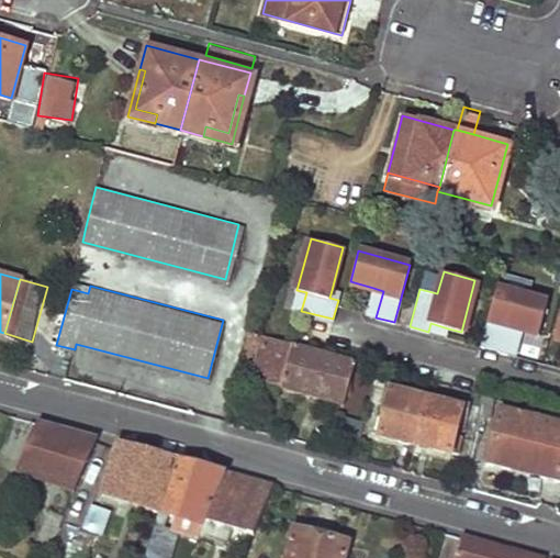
[(56,345),(71,289),(66,287),(51,344),(56,345)]
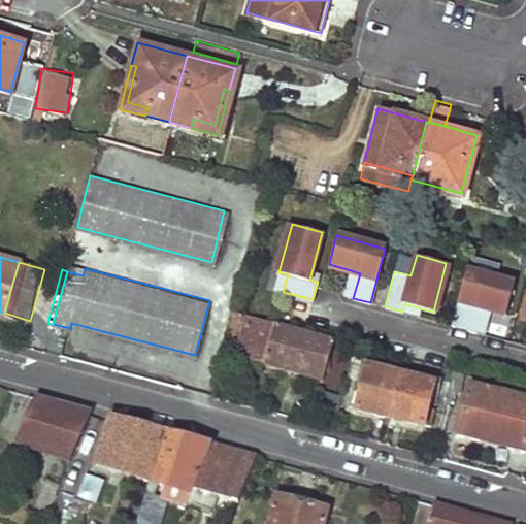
[(514,282),(466,269),(451,325),(468,329),(475,302),(491,306),(506,310),(514,282)]
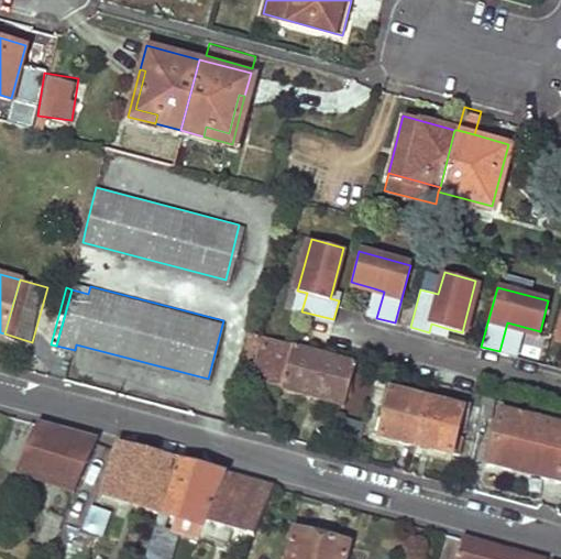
[(384,292),(374,288),(366,315),(376,318),(384,292)]
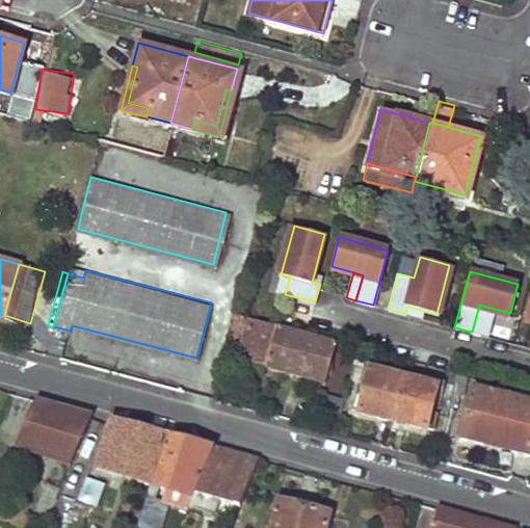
[(290,276),(281,274),(276,292),(285,294),(290,276)]
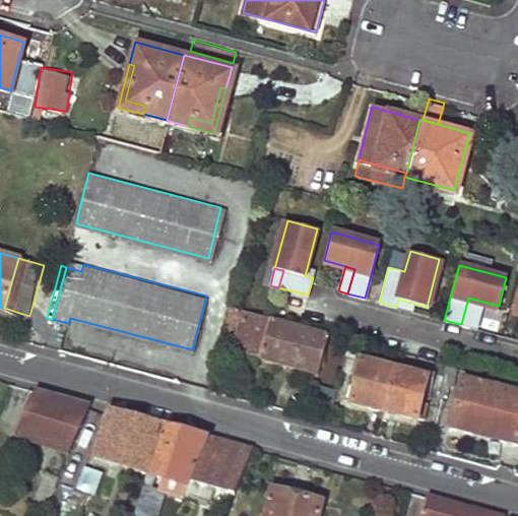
[(314,270),(307,268),(305,275),(313,277),(314,270)]
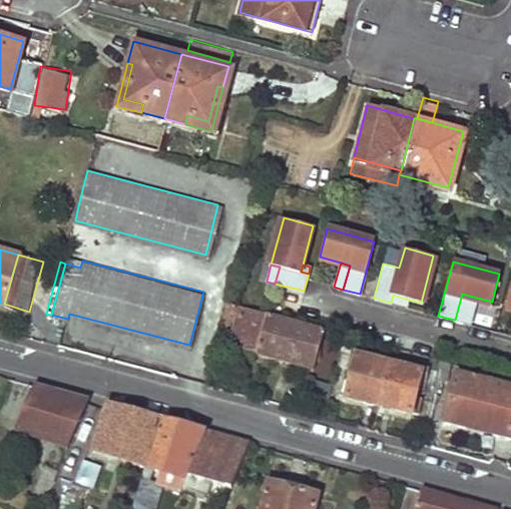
[(477,298),(462,294),(455,320),(470,324),(477,298)]
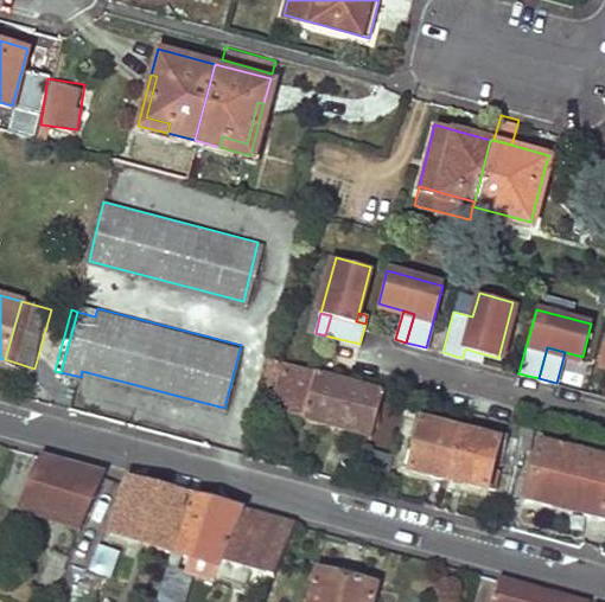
[(484,354),(465,348),(463,358),(482,363),(484,354)]
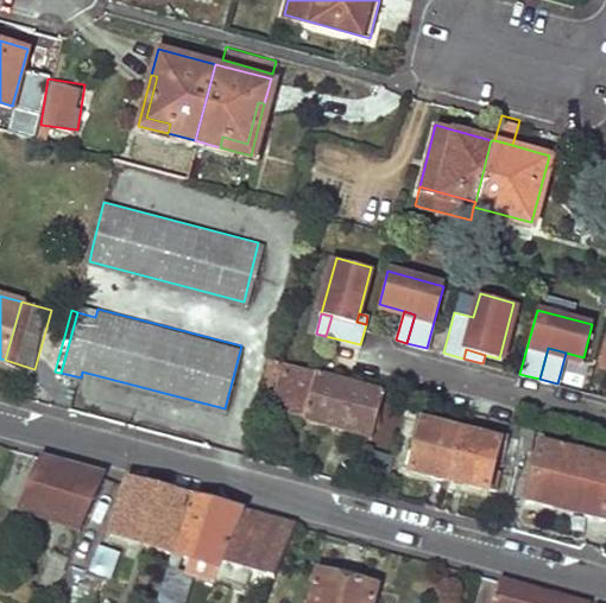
[(270,357),(264,381),(272,382),(277,359),(270,357)]
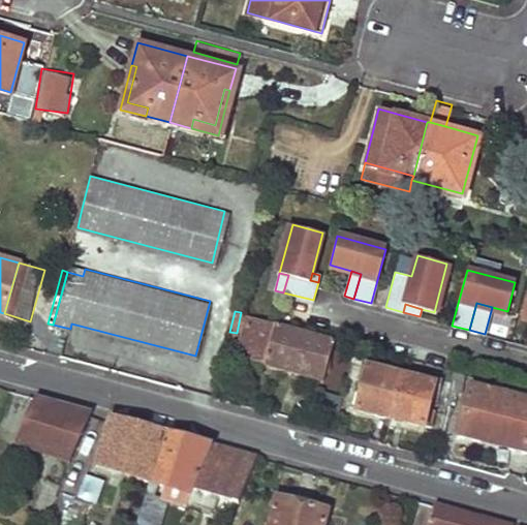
[(237,356),(323,379),(335,338),(248,314),(237,356)]
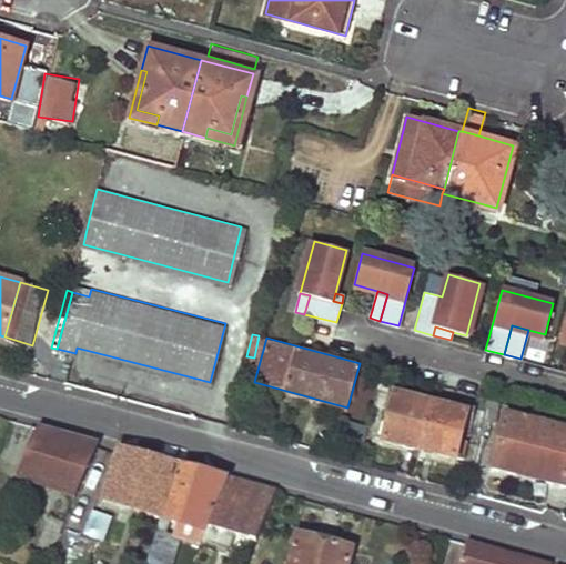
[(468,440),(465,440),(473,412),(388,391),(383,419),(380,418),(375,434),(383,435),(382,439),(454,457),(455,455),(463,456),(468,440)]
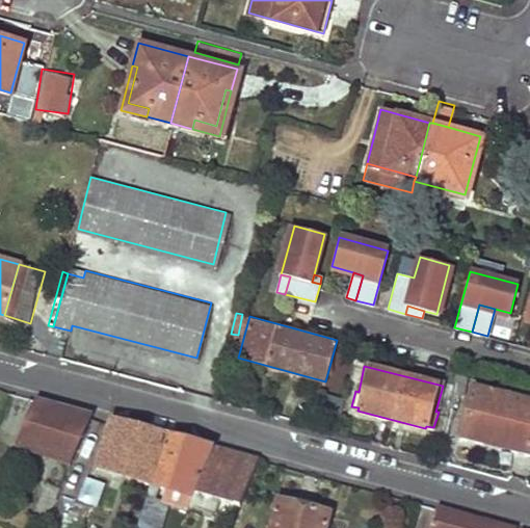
[(466,394),(470,375),(457,372),(450,404),(457,405),(461,393),(466,394)]
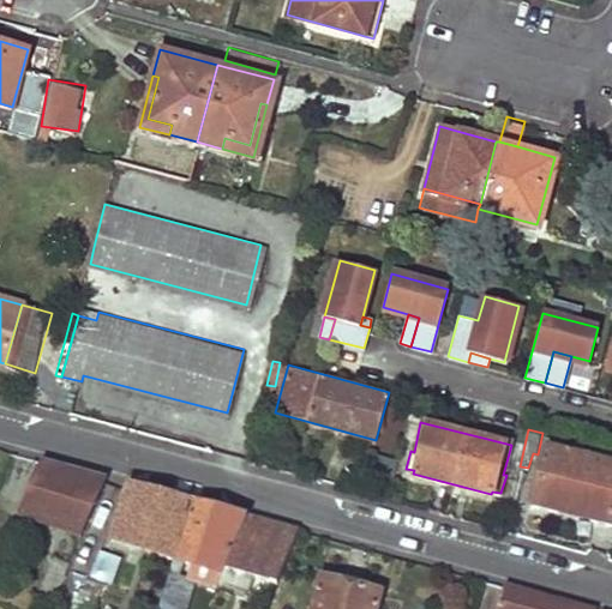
[(592,518),(611,523),(611,463),(547,447),(534,504),(556,508),(561,506),(589,513),(592,518)]
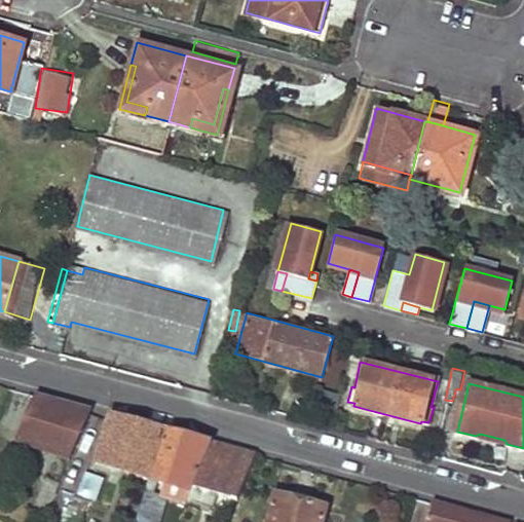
[(34,393),(14,438),(16,439),(68,456),(89,407),(61,400),(34,393)]
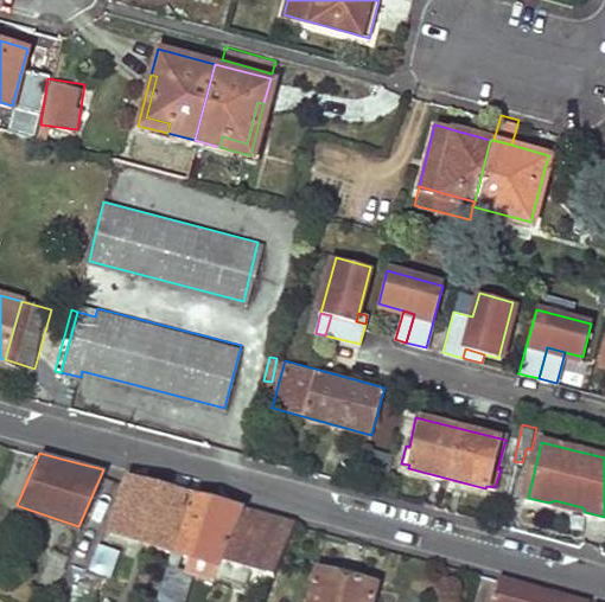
[(128,476),(112,530),(172,549),(191,493),(155,484),(128,476)]
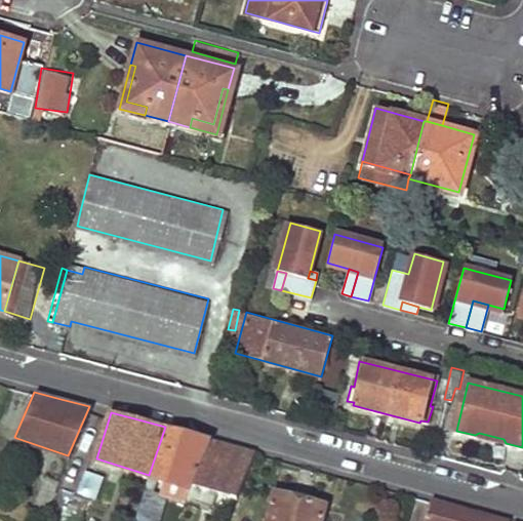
[(149,475),(133,520),(153,520),(162,492),(153,488),(158,477),(185,487),(179,496),(185,499),(187,494),(212,439),(192,434),(165,427),(149,475)]
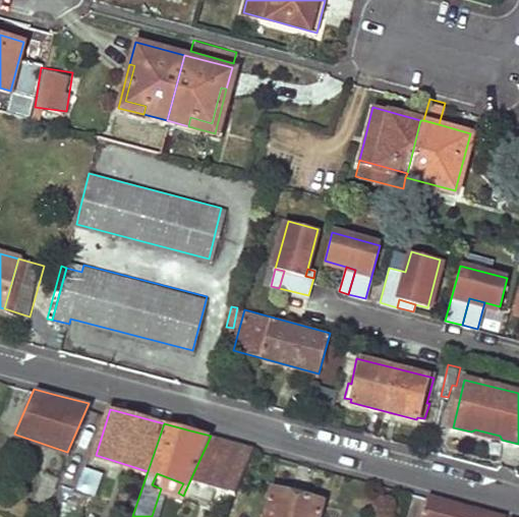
[(211,436),(185,491),(198,497),(208,484),(234,494),(253,448),(236,444),(211,436)]
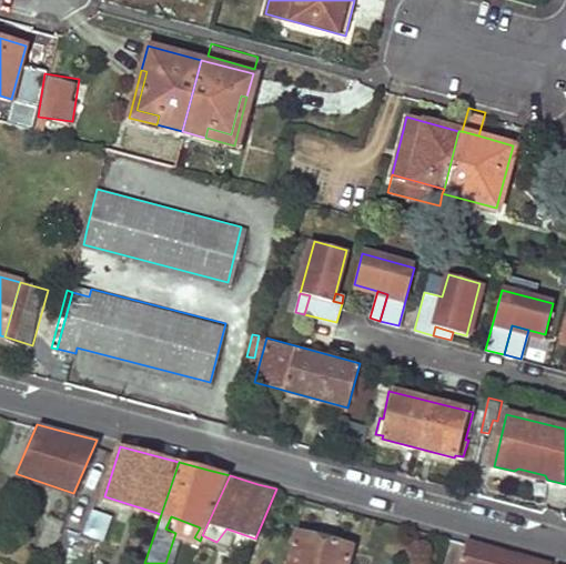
[(83,532),(68,563),(82,563),(84,559),(87,560),(95,537),(83,532)]
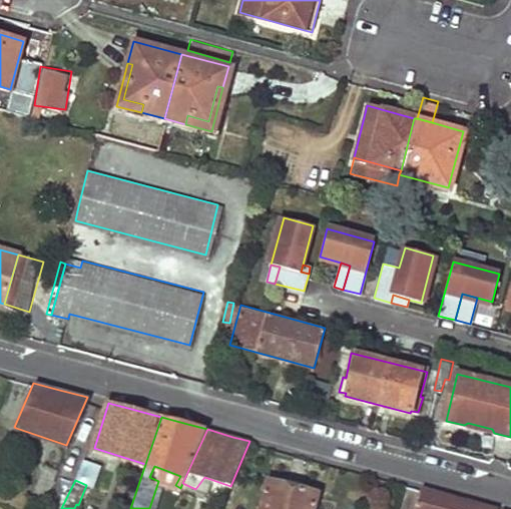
[(270,481),(262,508),(321,508),(315,507),(318,494),(270,481)]
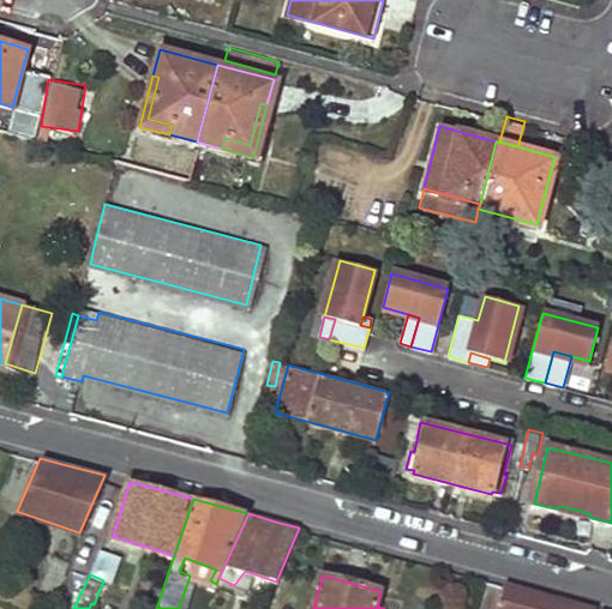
[(505,583),(496,608),(595,608),(597,608),(552,596),(505,583)]
